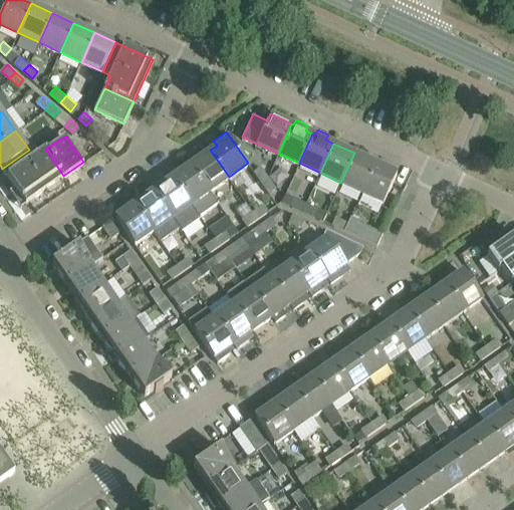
[(25,202),(63,176),(45,149),(33,157),(29,150),(2,169),(25,202)]
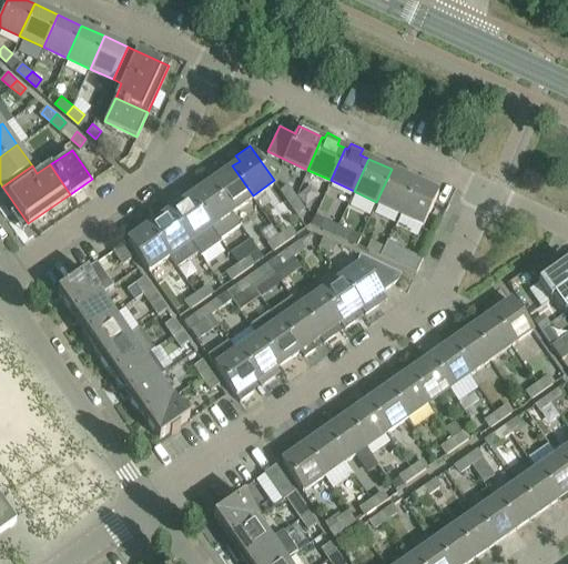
[(253,195),(232,165),(212,180),(232,210),(253,195)]
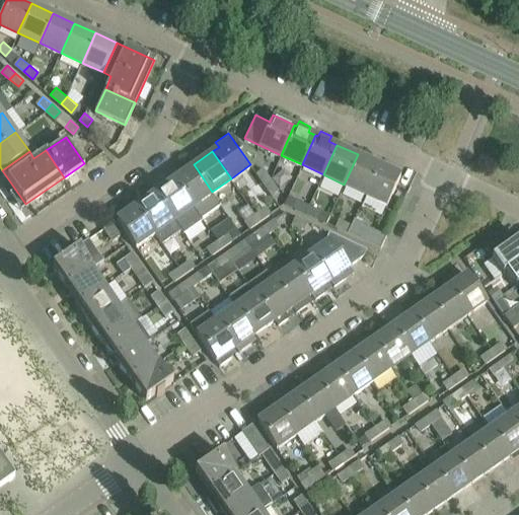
[(365,194),(379,164),(358,154),(344,185),(365,194)]
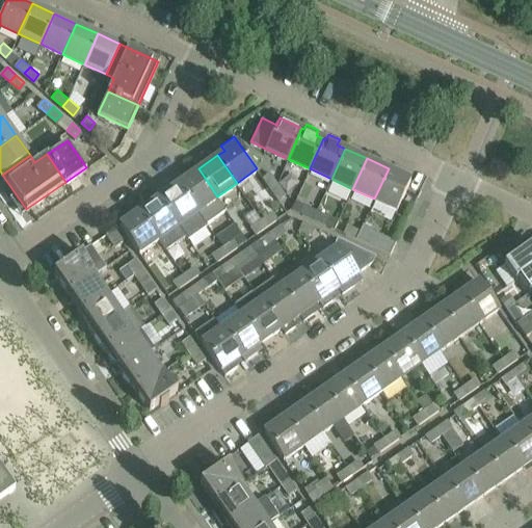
[(217,196),(198,168),(179,182),(198,210),(207,222),(227,208),(217,196)]
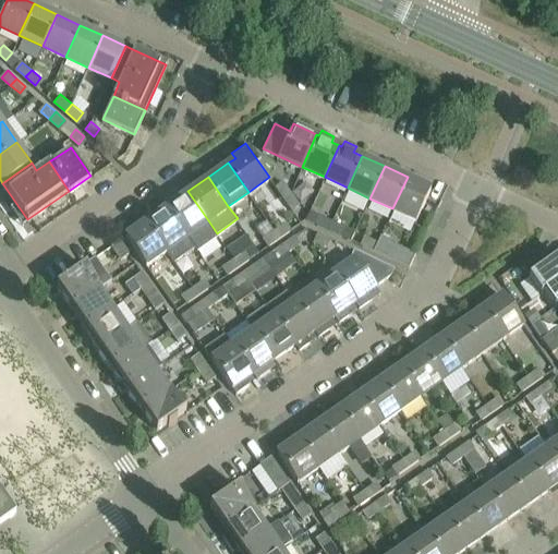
[(415,219),(431,188),(408,177),(392,208),(415,219)]
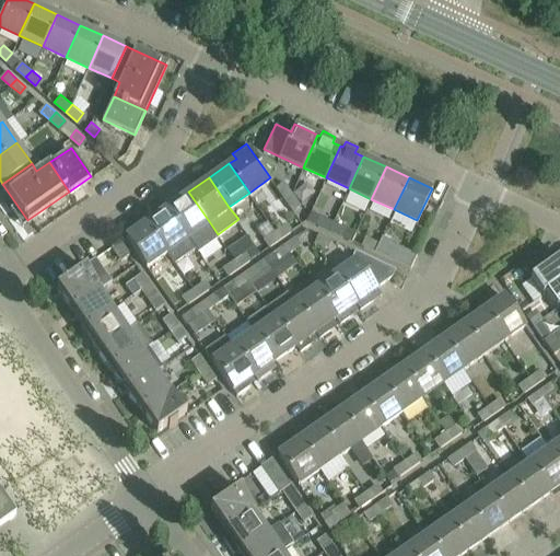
[(277,187),(284,197),(292,192),(286,182),(277,187)]
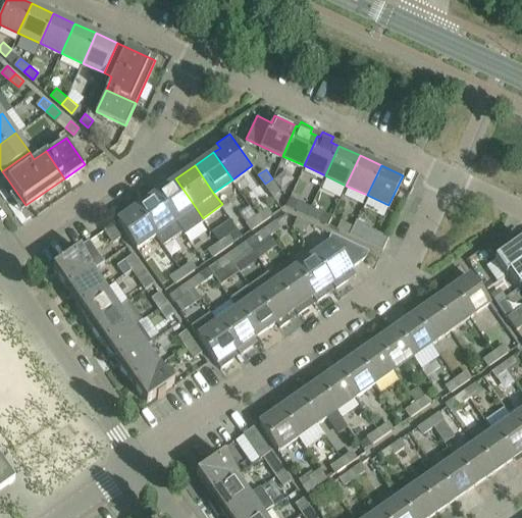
[(195,206),(175,178),(156,193),(175,219),(195,206)]
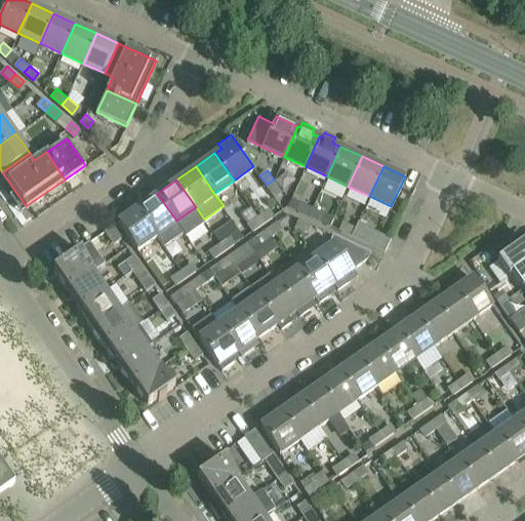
[(280,189),(274,179),(267,185),(273,194),(280,189)]
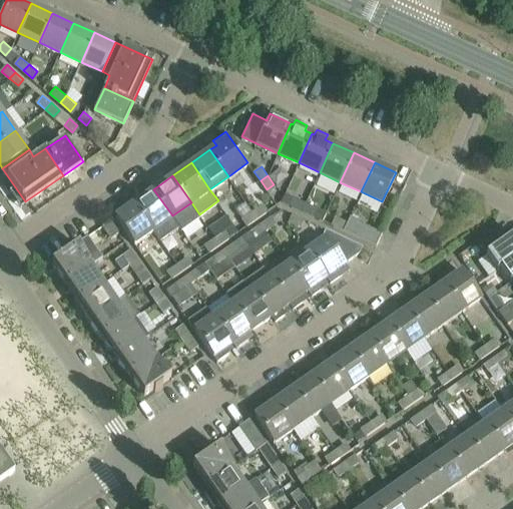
[(172,215),(153,189),(135,202),(153,228),(160,238),(179,225),(172,215)]
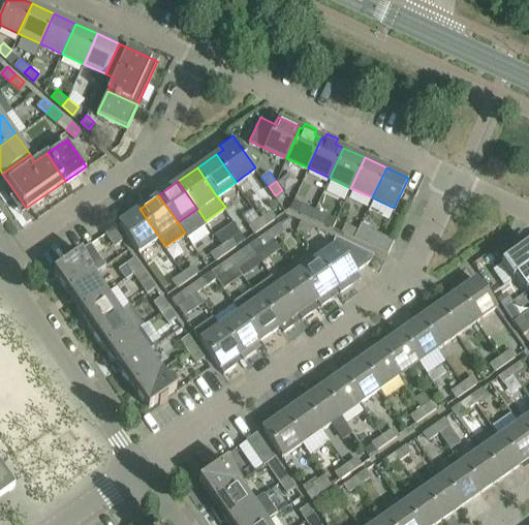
[(315,208),(304,203),(293,198),(290,207),(311,216),(315,208)]
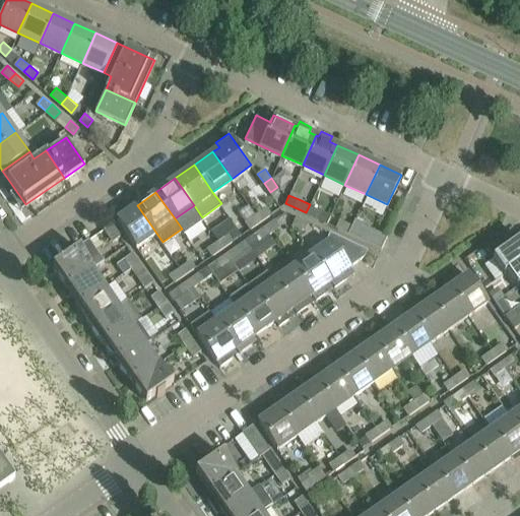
[(125,213),(117,218),(136,246),(155,232),(137,205),(133,200),(121,208),(125,213)]
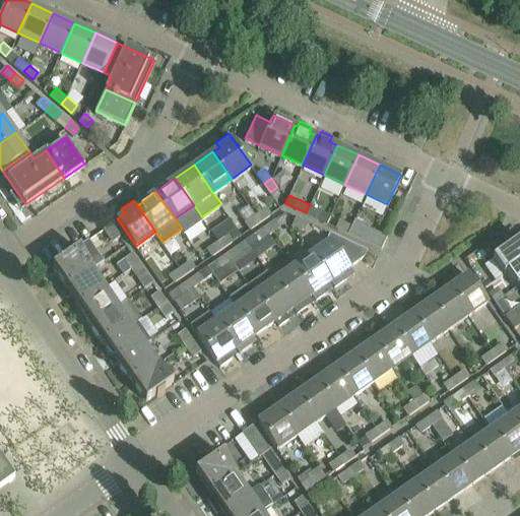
[(310,204),(306,212),(327,221),(330,213),(310,204)]
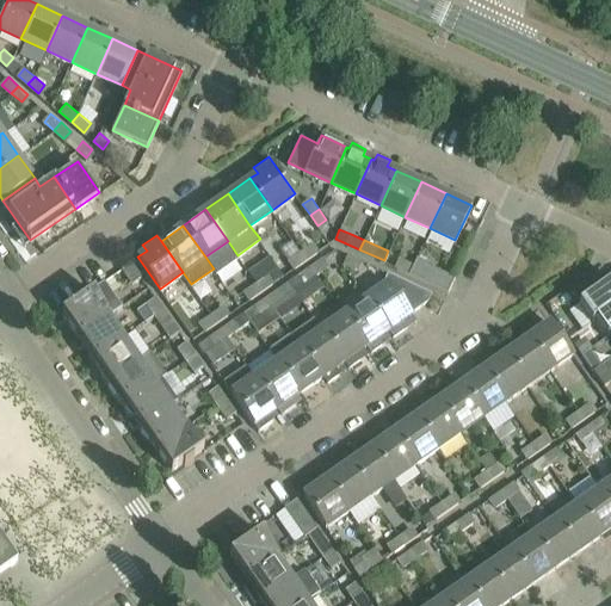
[(312,242),(301,249),(306,258),(316,251),(312,242)]
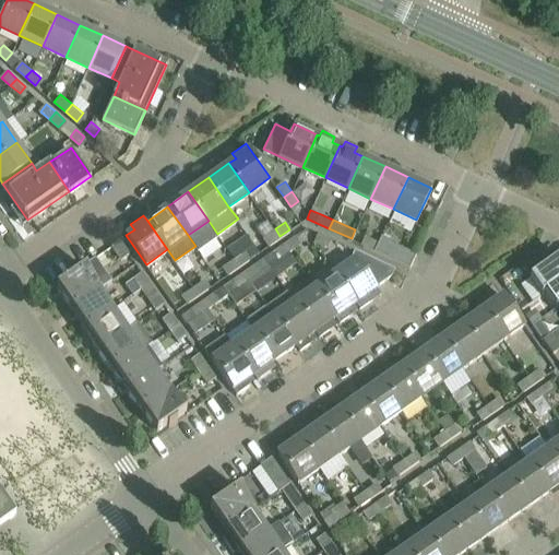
[(280,236),(275,228),(264,236),(270,244),(280,236)]
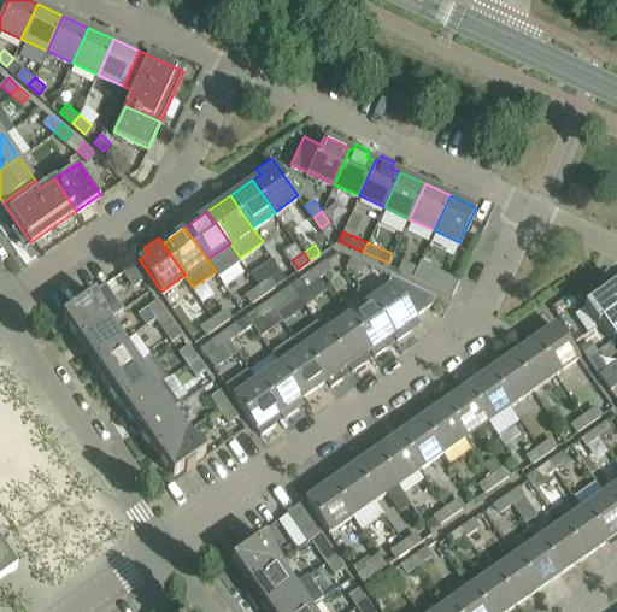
[(359,270),(363,260),(351,254),(347,264),(359,270)]
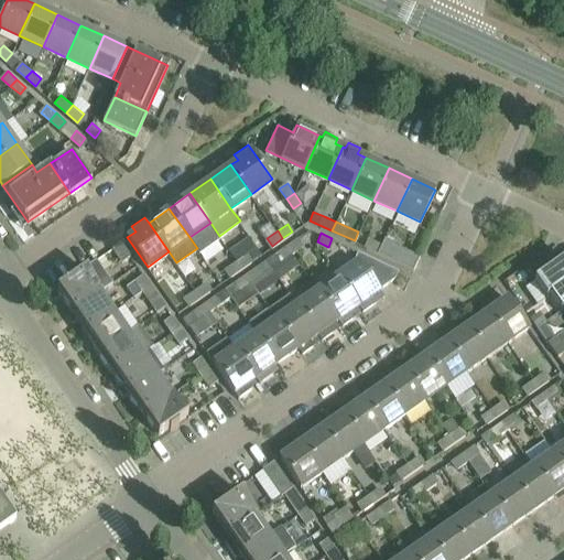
[(378,251),(384,236),(381,243),(370,238),(366,246),(378,251)]
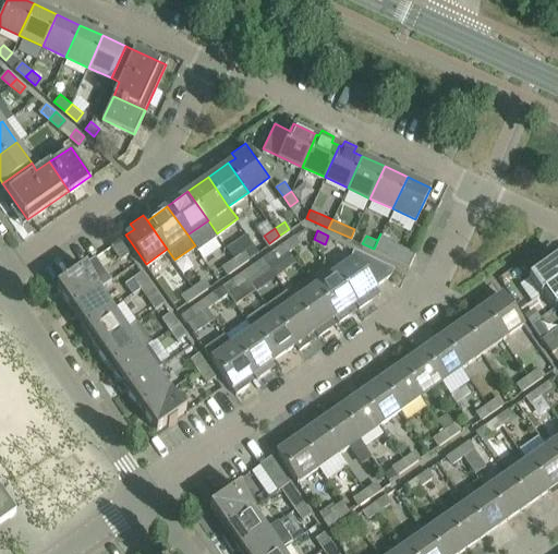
[(396,240),(380,233),(374,249),(409,265),(415,252),(395,242),(396,240)]
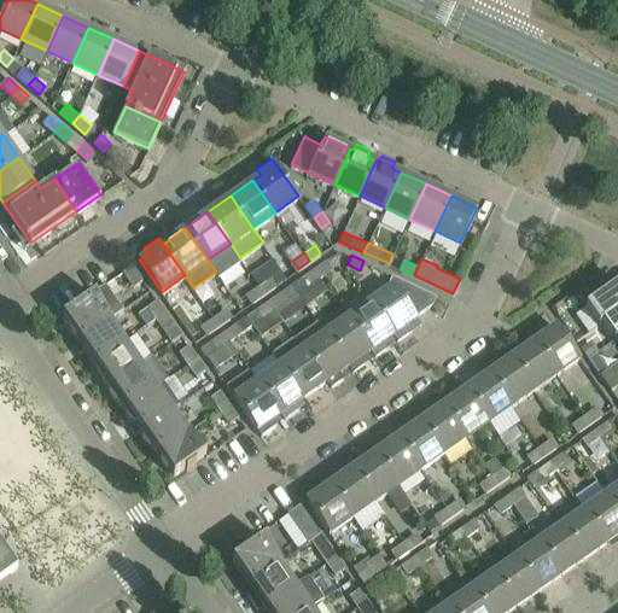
[(325,260),(314,268),(320,276),(331,268),(325,260)]
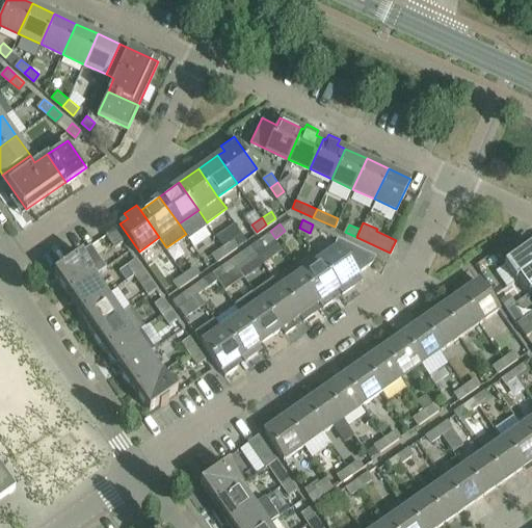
[(123,239),(114,227),(106,232),(115,245),(123,239)]
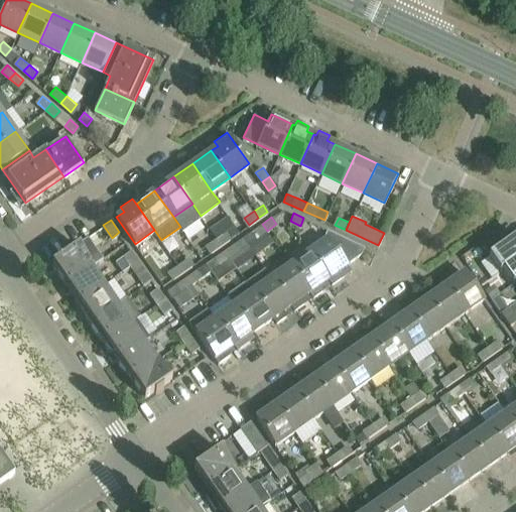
[(267,231),(262,224),(253,230),(258,237),(267,231)]
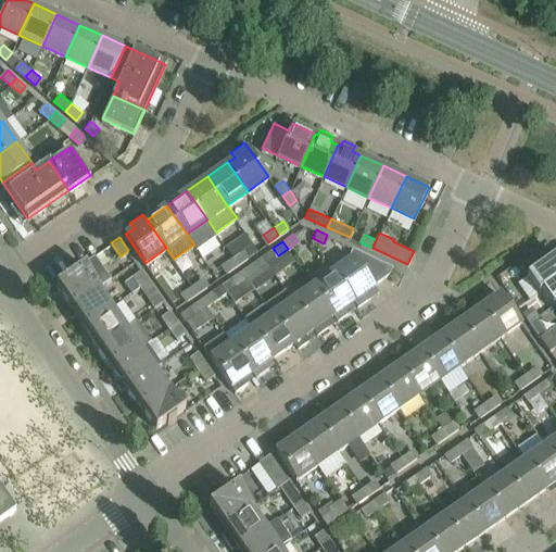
[(333,271),(354,300),(357,305),(370,296),(367,290),(375,285),(374,284),(389,273),(393,265),(352,247),(350,252),(353,258),(333,271)]
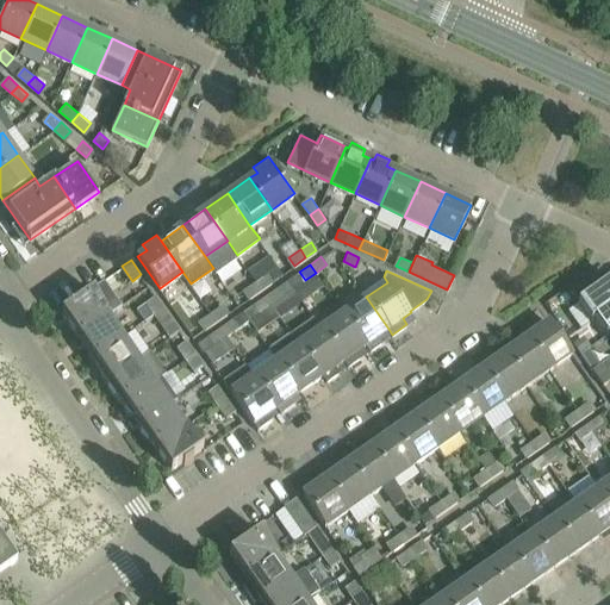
[(266,273),(255,280),(261,289),(272,281),(266,273)]
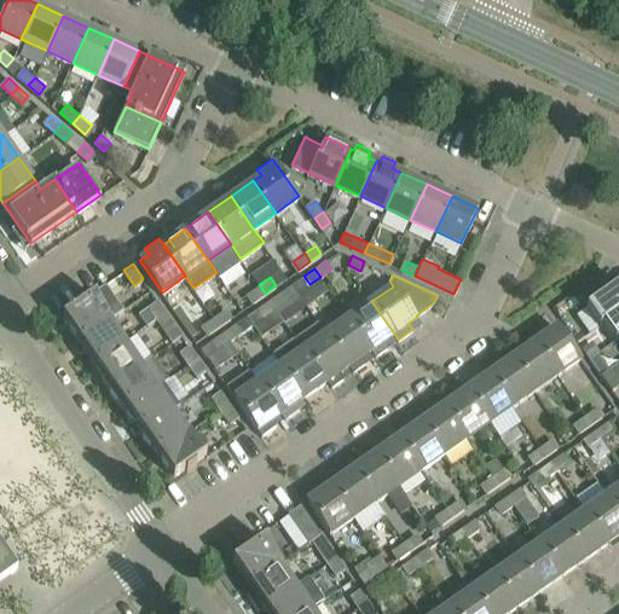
[(123,307),(105,282),(93,291),(94,294),(84,301),(82,299),(73,306),(74,307),(63,316),(77,336),(76,336),(77,339),(111,316),(123,307)]
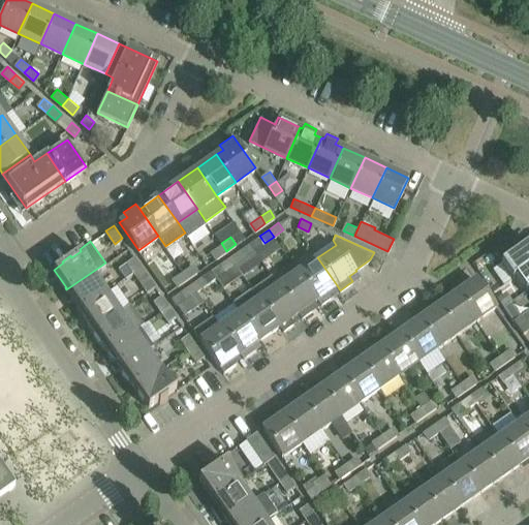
[(511,276),(528,263),(528,241),(501,261),(511,276)]
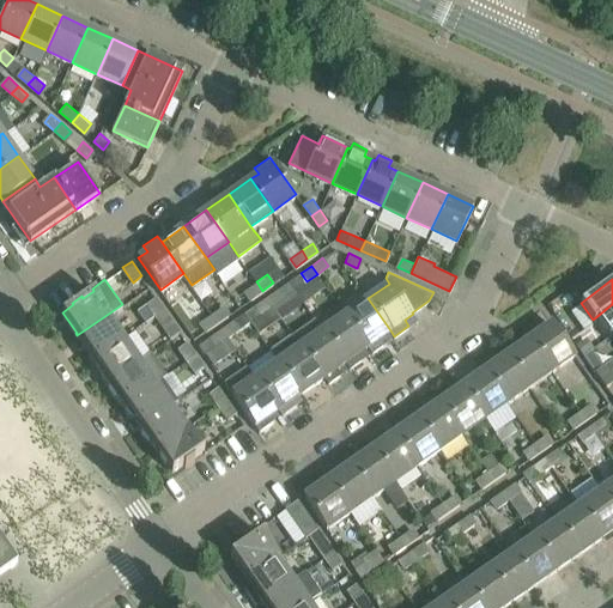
[(272,305),(296,289),(290,280),(267,297),(272,305)]
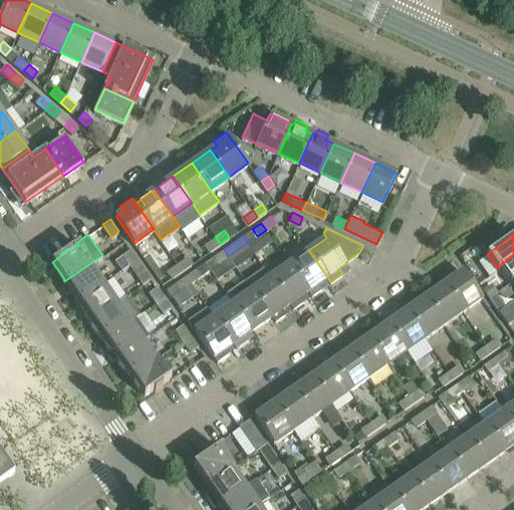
[(220,244),(215,236),(206,243),(211,250),(220,244)]
